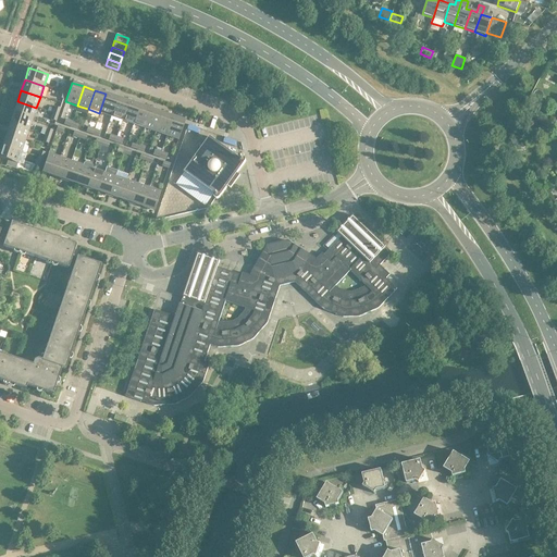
[(118,98),(106,94),(99,113),(111,116),(118,98)]
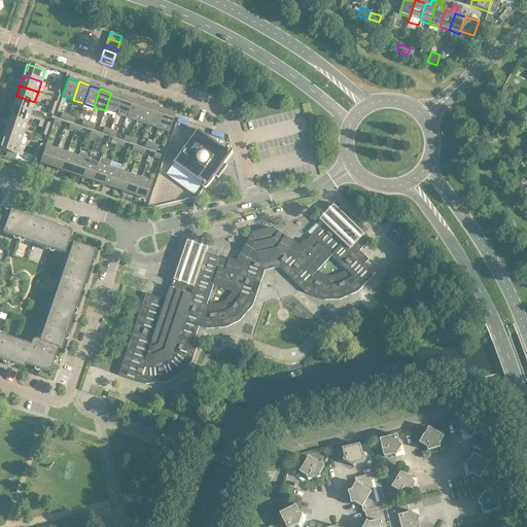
[(121,96),(111,93),(105,110),(115,114),(121,96)]
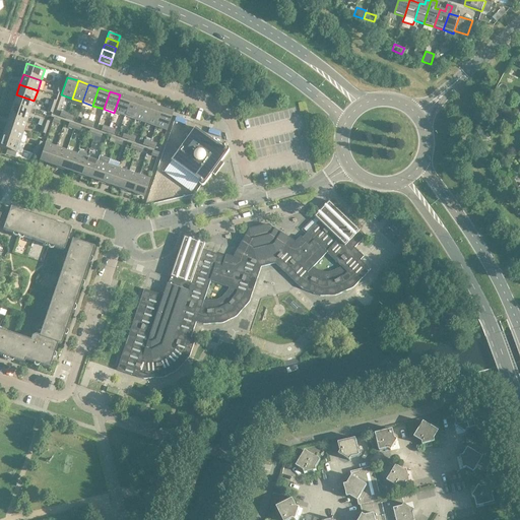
[(34,101),(16,94),(12,105),(30,111),(34,101)]
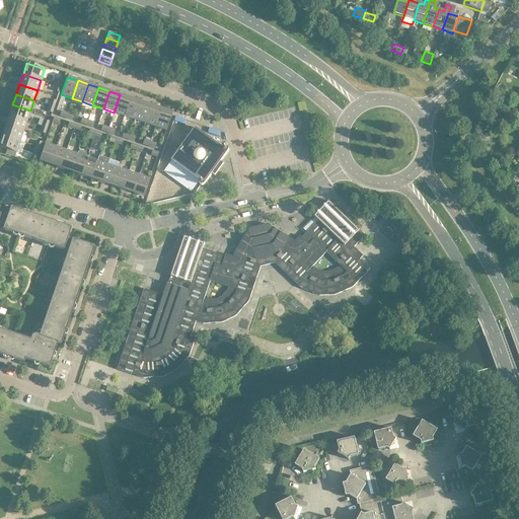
[(130,98),(120,94),(114,113),(124,116),(130,98)]
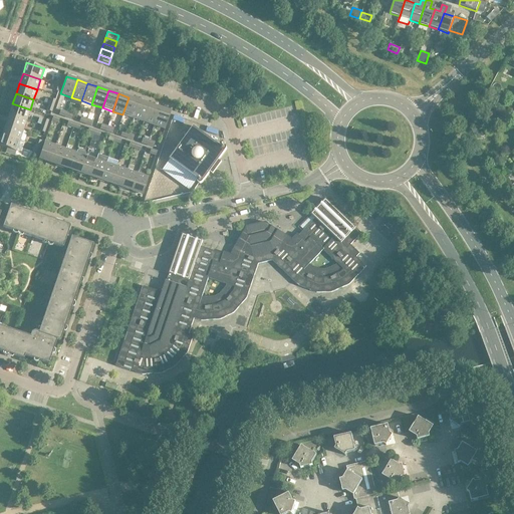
[(139,100),(129,97),(122,114),(133,118),(139,100)]
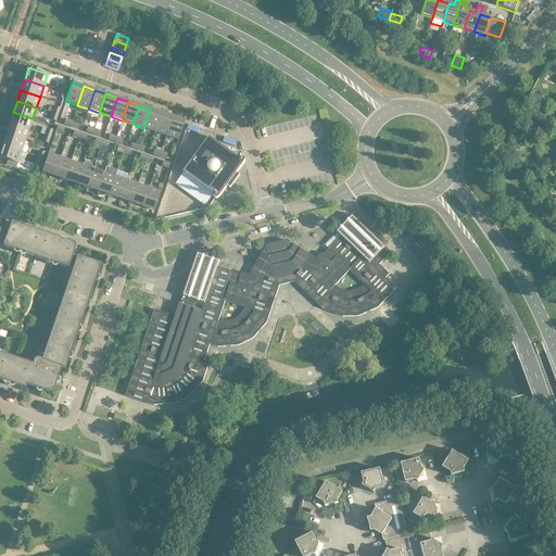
[(161,113),(150,109),(143,128),(155,131),(161,113)]
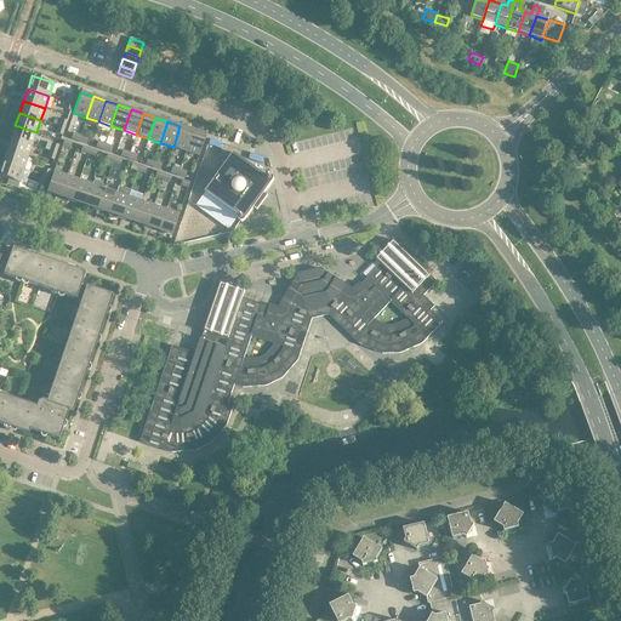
[(36,132),(15,125),(11,138),(32,146),(36,132)]
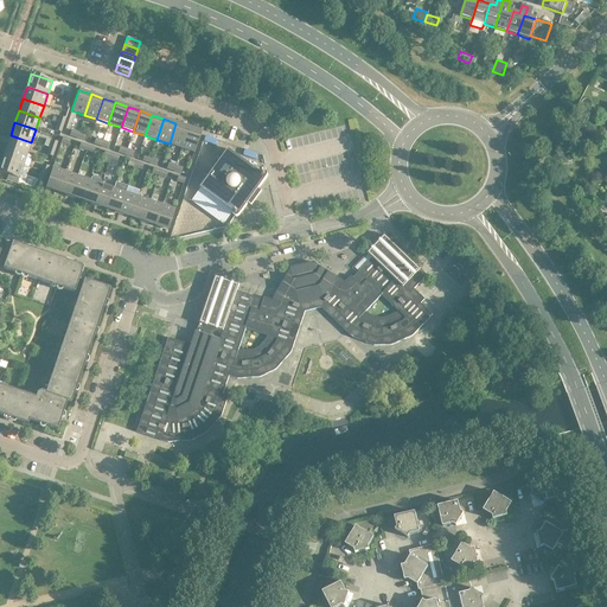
[(189,127),(176,123),(170,144),(181,148),(189,127)]
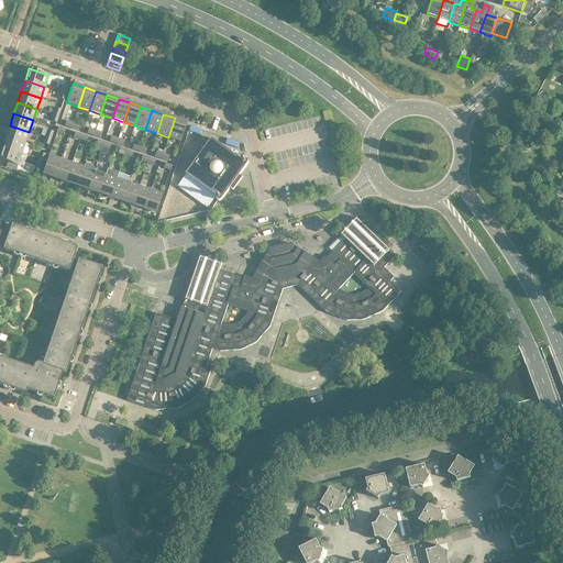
[(186,122),(175,118),(168,138),(179,141),(186,122)]
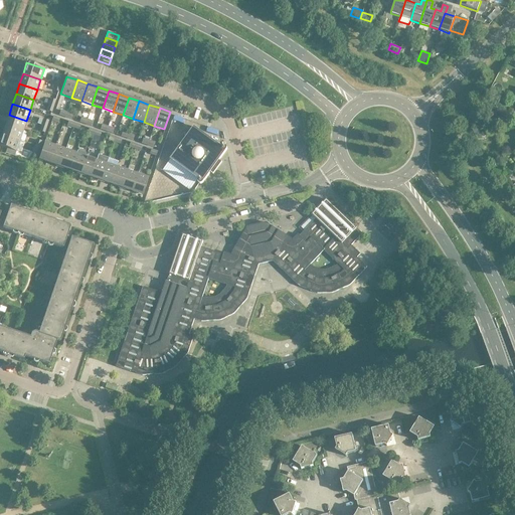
[(26,121),(9,115),(5,125),(23,131),(26,121)]
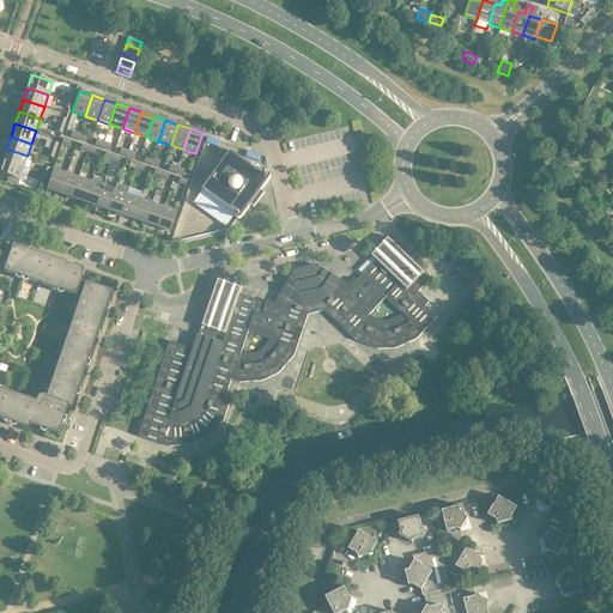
[(28,156),(6,149),(2,161),(23,168),(28,156)]
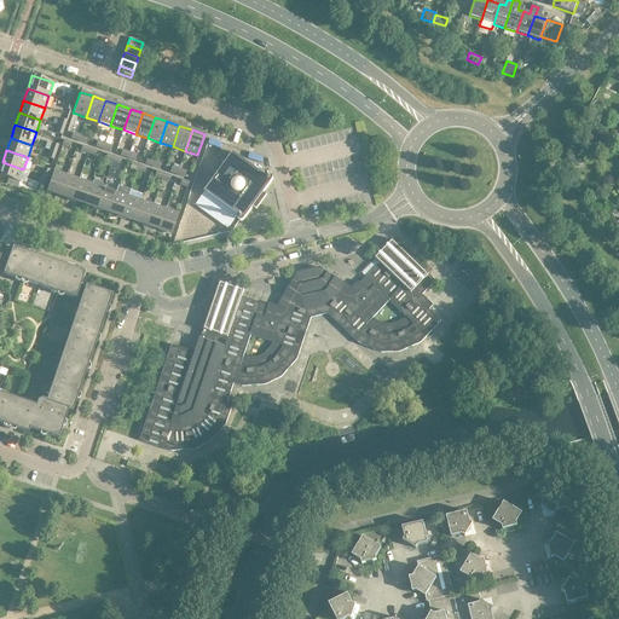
[(204,192),(195,206),(226,229),(236,214),(238,215),(238,217),(237,217),(237,218),(237,219),(237,220),(238,220),(238,221),(239,221),(241,221),(242,221),(243,221),(243,220),(272,180),(272,179),(273,179),(273,178),(272,178),(272,177),(272,175),(271,175),(270,175),(268,175),(267,175),(267,177),(266,177),(261,173),(233,152),(204,192)]
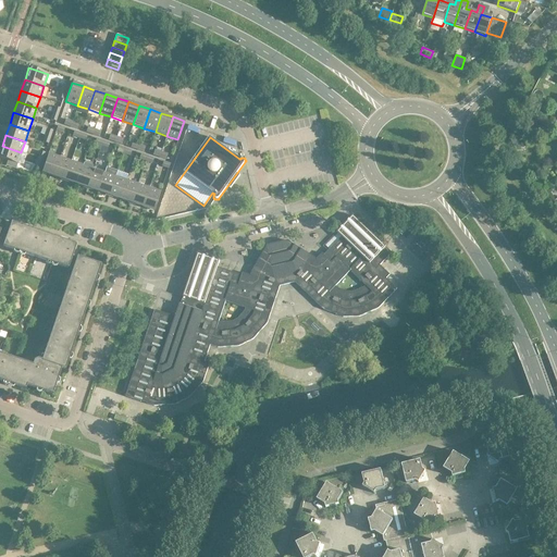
[(21,152),(2,146),(0,150),(0,158),(7,161),(16,164),(21,152)]
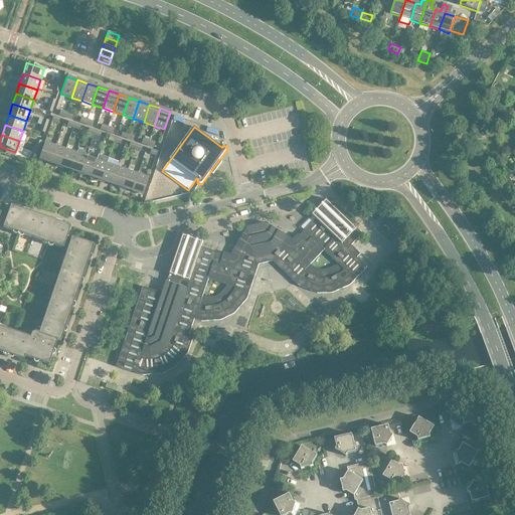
[(55,146),(44,142),(38,159),(49,163),(55,146)]
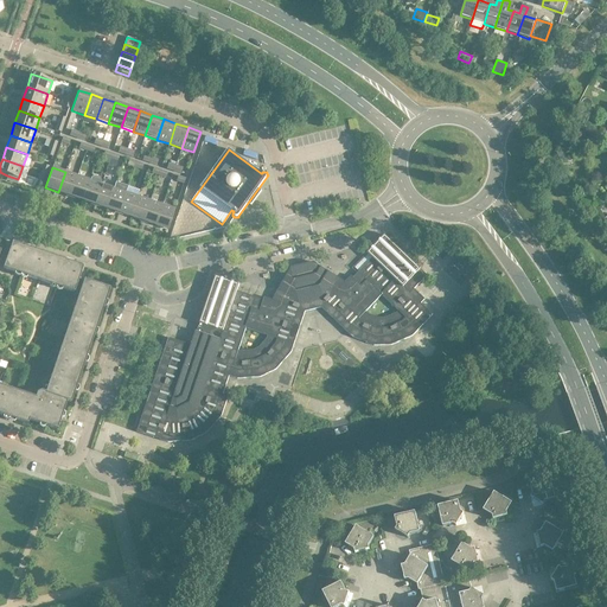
[(77,176),(65,172),(58,192),(70,197),(77,176)]
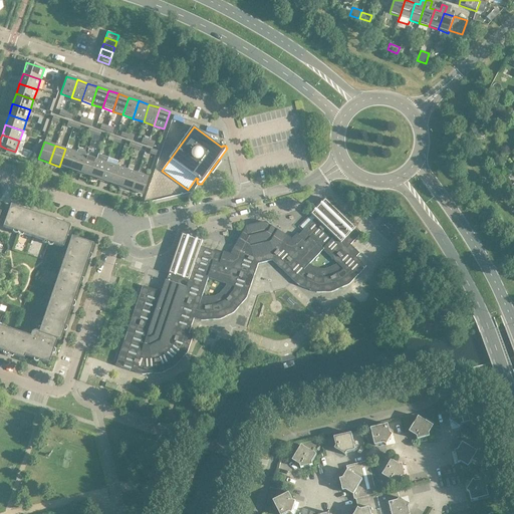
[(75,153),(65,149),(59,167),(69,170),(75,153)]
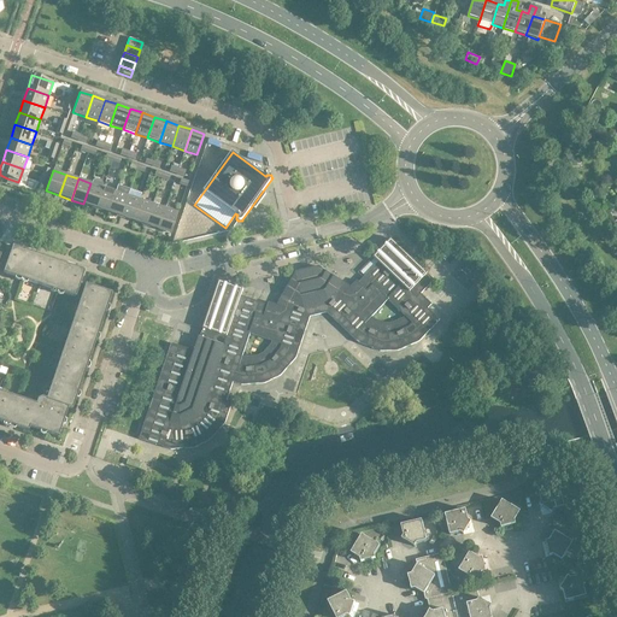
[(103,187),(90,183),(83,204),(95,209),(103,187)]
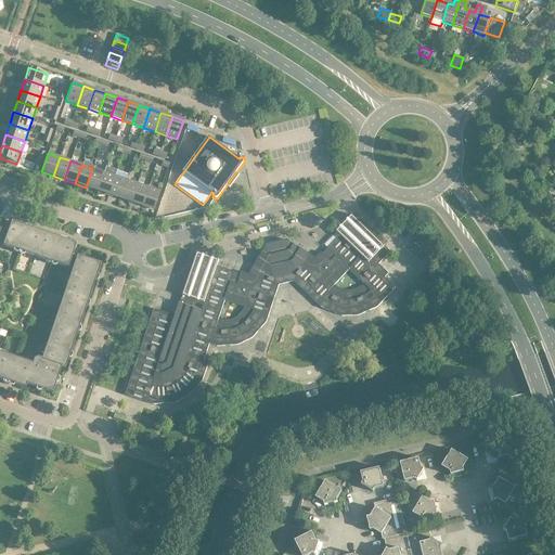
[(105,167),(104,172),(98,191),(108,195),(115,176),(116,170),(105,167)]
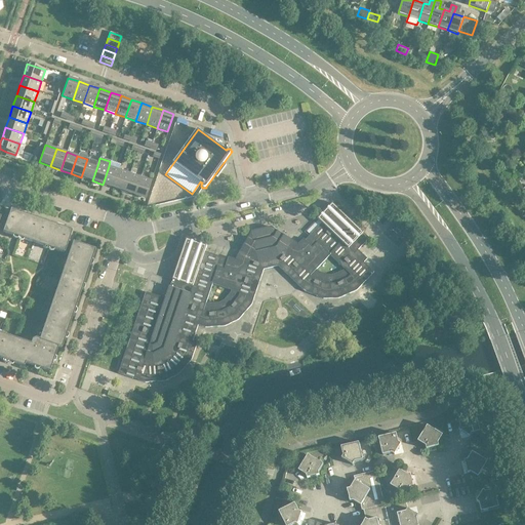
[(98,163),(87,159),(81,177),(92,180),(98,163)]
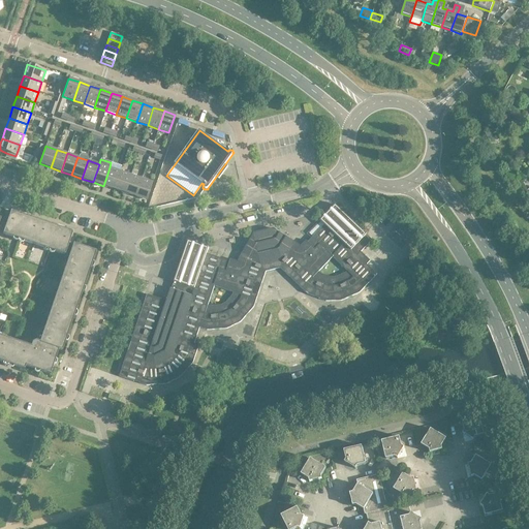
[(120,172),(110,167),(103,186),(114,189),(120,172)]
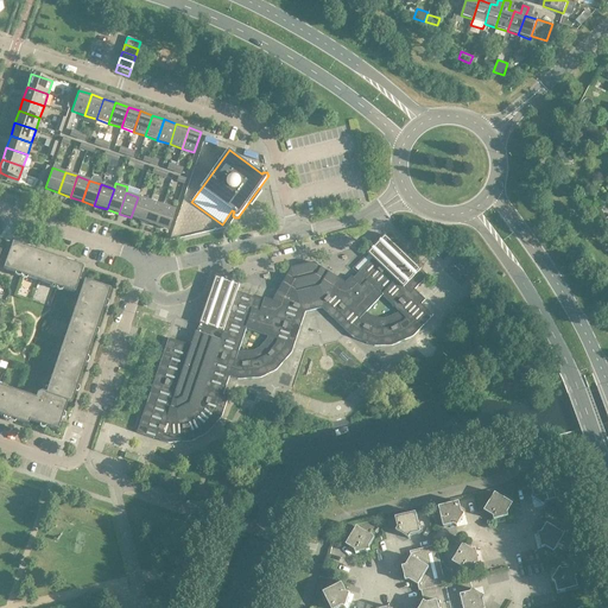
[(150,201),(138,197),(131,217),(143,222),(150,201)]
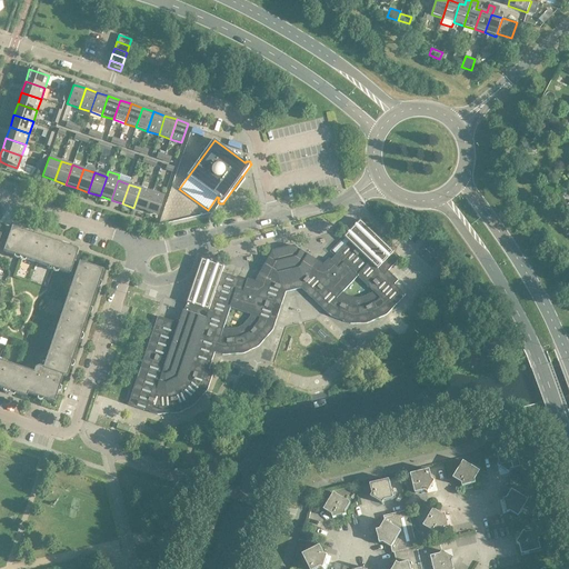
[(151,192),(140,188),(133,208),(145,211),(151,192)]
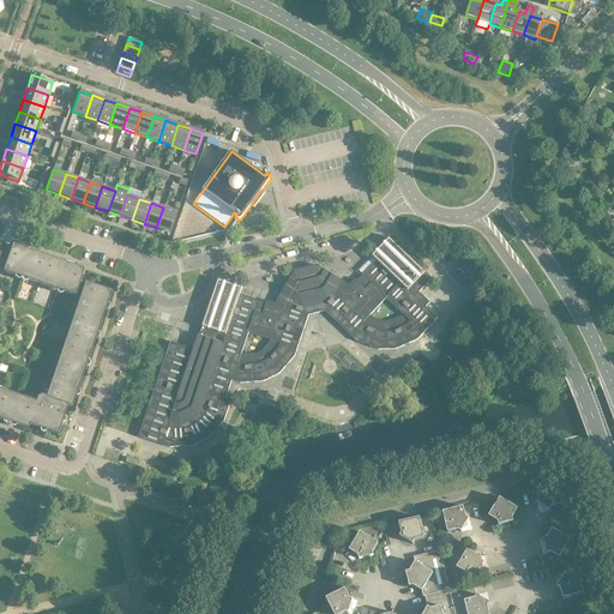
[(176,211),(163,208),(156,228),(169,233),(176,211)]
